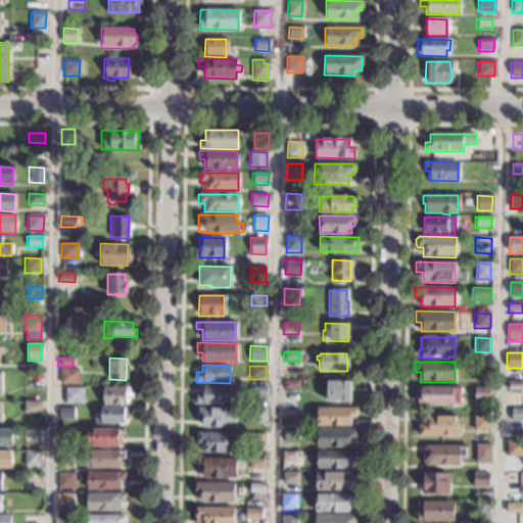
[(77,384),(60,384),(60,368),(77,368),(77,384)]
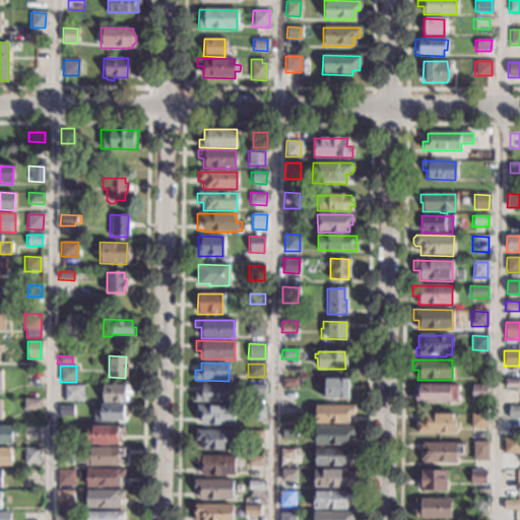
[(296,388),(281,388),(281,379),(297,380),(296,388)]
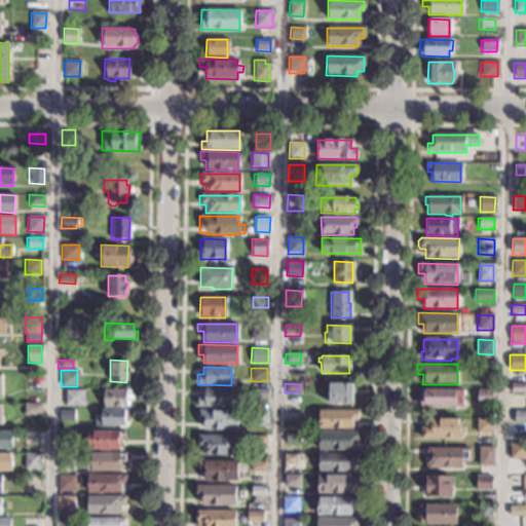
[(350,404),(328,404),(328,383),(351,383),(350,404)]
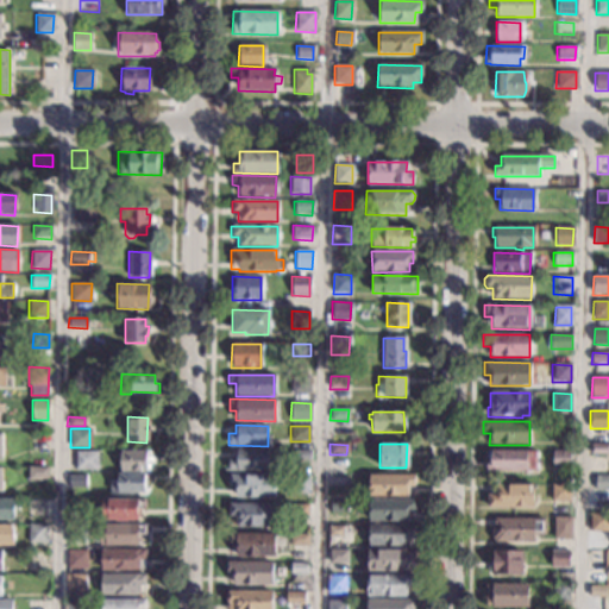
[(607,454),(591,454),(591,444),(608,445),(607,454)]
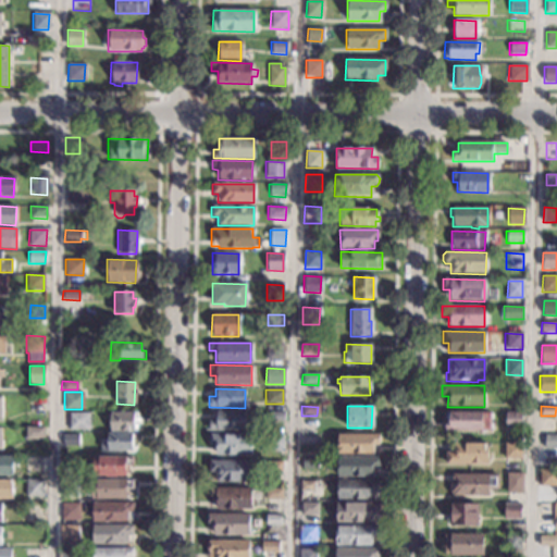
[(284,421),(268,421),(269,411),(284,412),(284,421)]
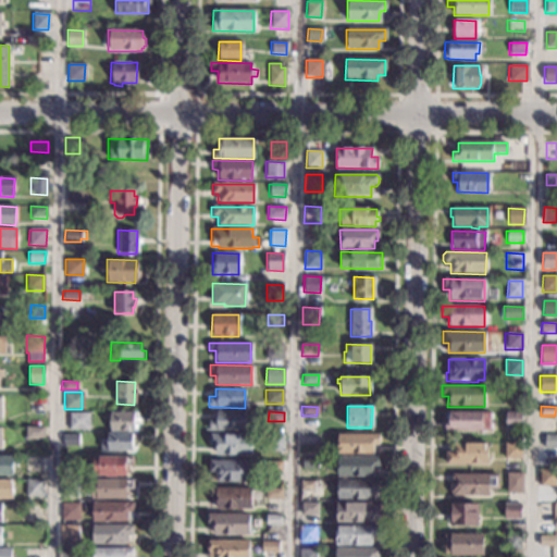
[(244,431),(208,431),(209,420),(214,420),(214,412),(244,412),(244,431)]
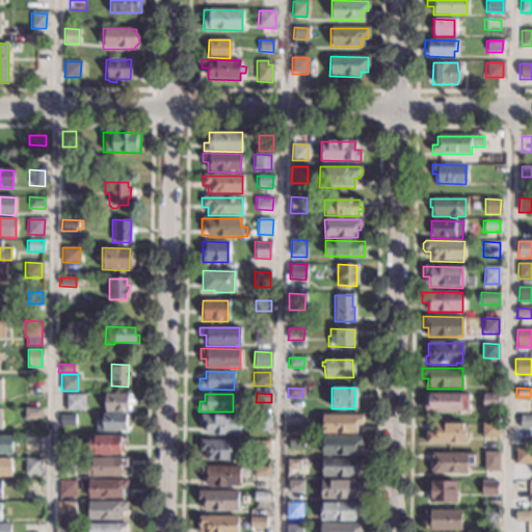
[(468,413),(423,411),(423,396),(428,396),(428,394),(469,395),(468,413)]
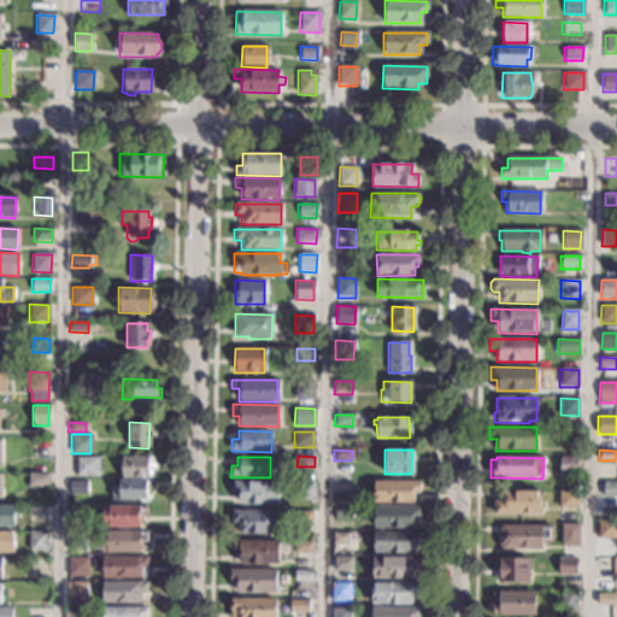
[(576,458),(576,476),(559,475),(559,457),(576,458)]
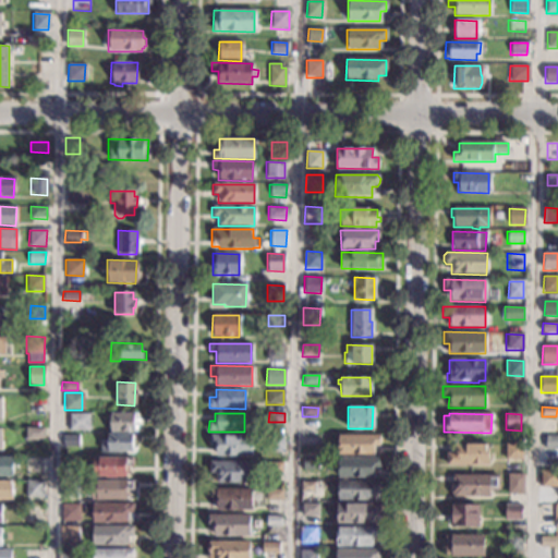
[(87,431),(69,431),(69,414),(87,414),(87,431)]
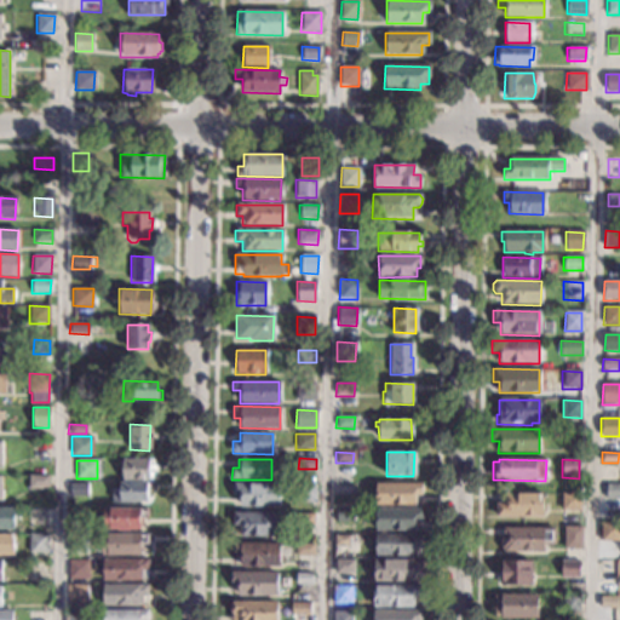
[(147,480),(122,480),(122,460),(148,460),(147,480)]
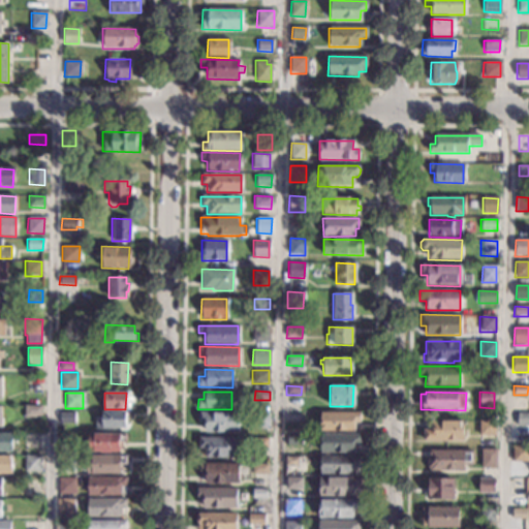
[(25,416),(41,416),(42,405),(25,404),(25,416)]
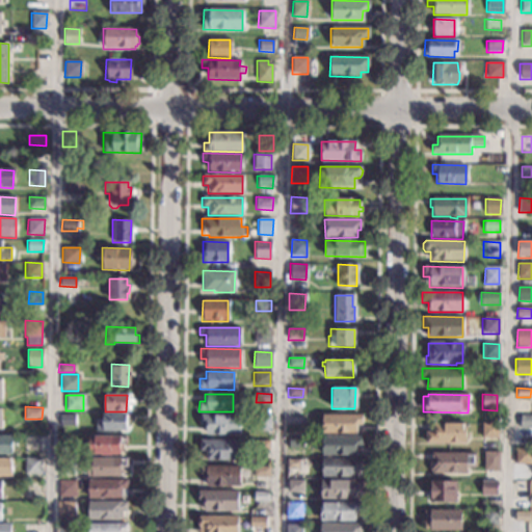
[(74,426),(59,425),(60,415),(74,415),(74,426)]
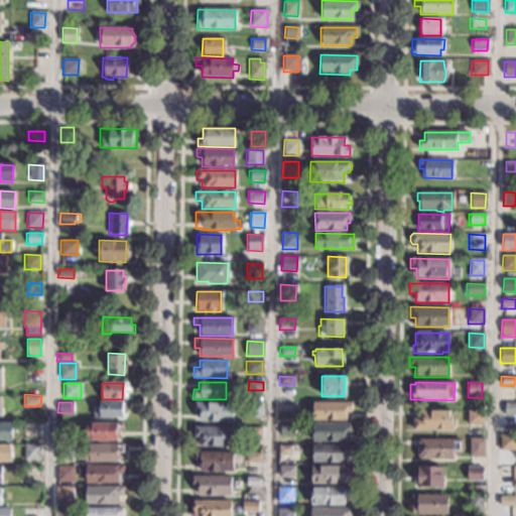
[(121,417),(99,417),(99,416),(93,416),(93,410),(98,410),(98,402),(121,402),(121,417)]
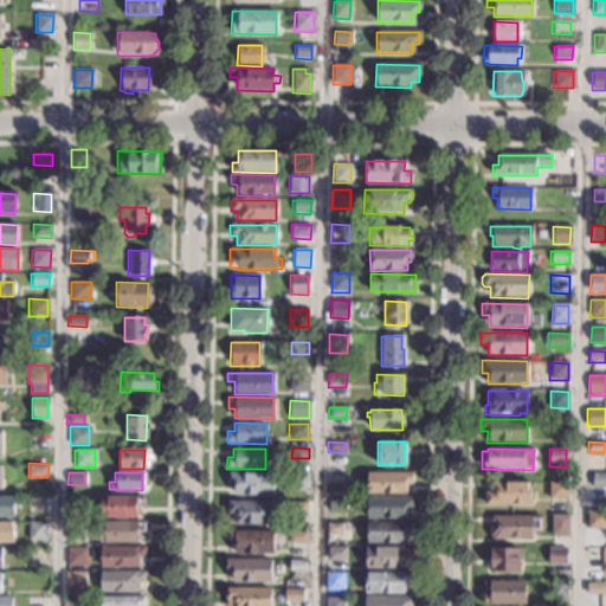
[(272,495),(233,495),(233,484),(226,484),(226,472),(272,472),(272,495)]
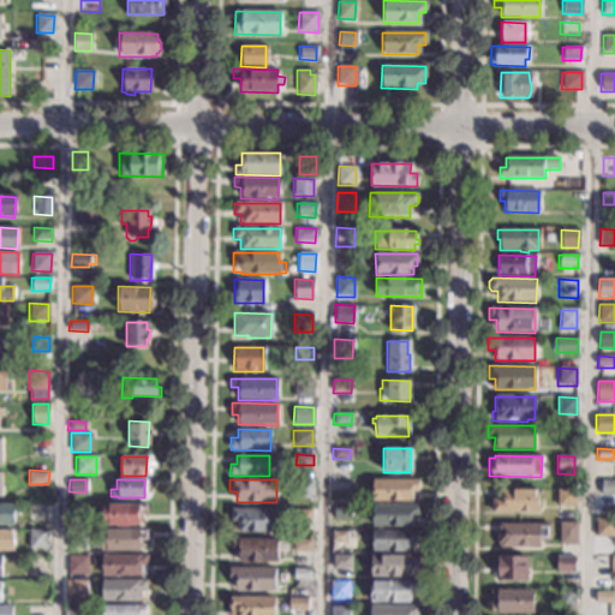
[(351,493),(333,491),(333,479),(351,479),(351,493)]
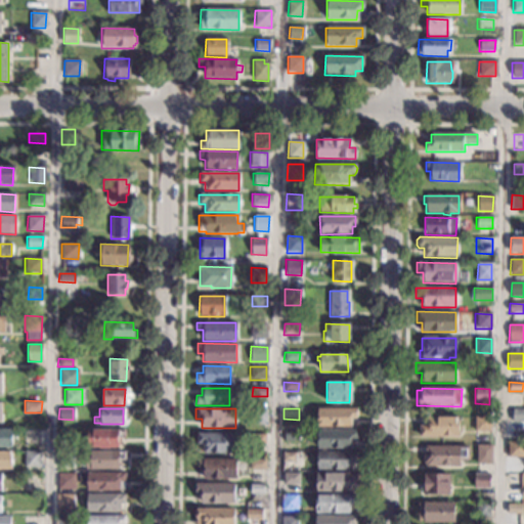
[(355,419),(350,419),(350,428),(316,427),(316,408),(356,408),(355,419)]
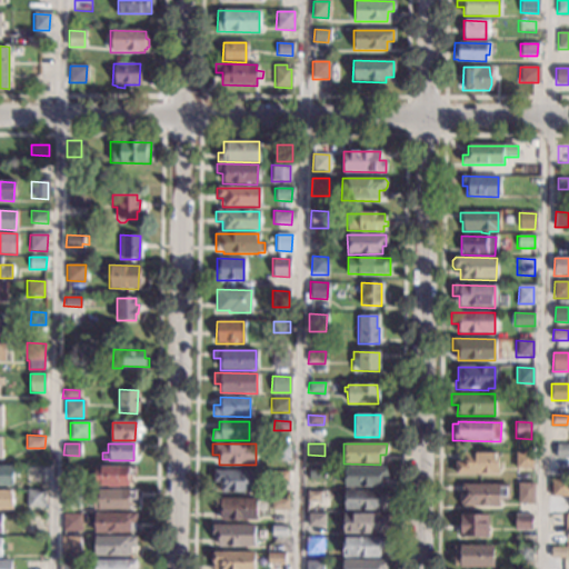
[(568,445),(568,459),(555,459),(556,445),(568,445)]
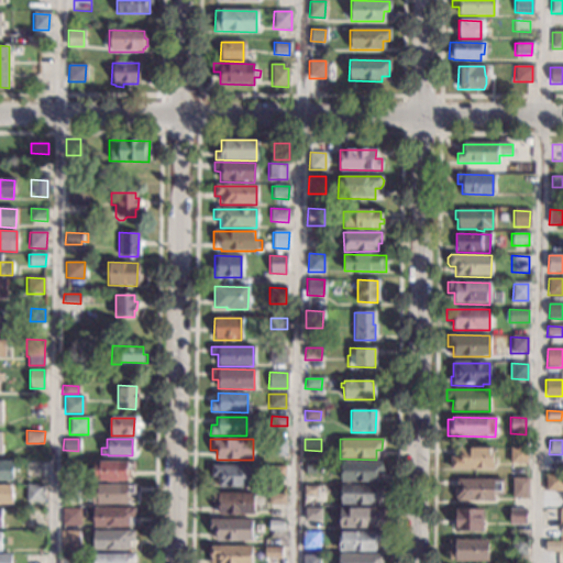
[(492,471),(449,470),(450,456),(455,456),(455,446),(492,448),(492,471)]
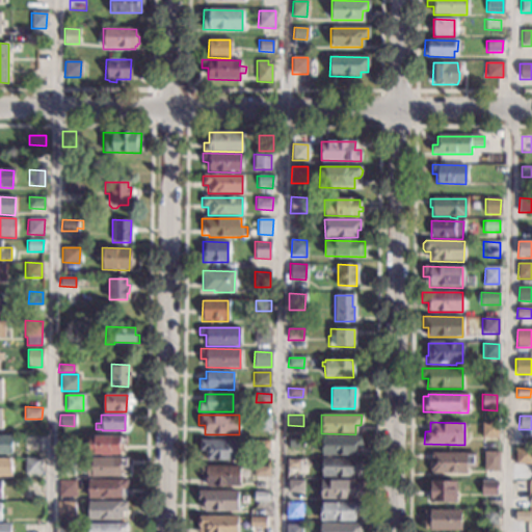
[(497,440),(482,439),(482,424),(497,424),(498,424),(497,440)]
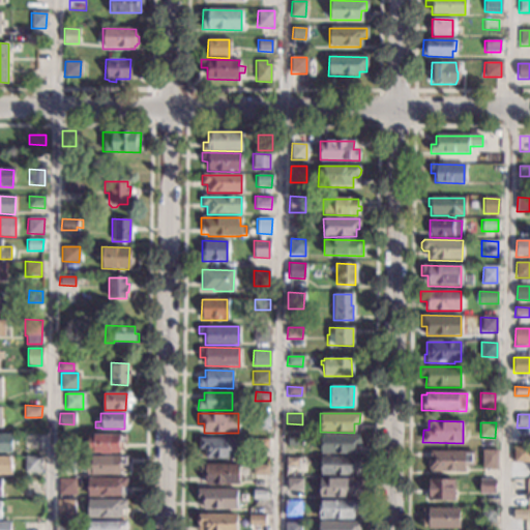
[(10,453),(0,452),(0,435),(10,436),(10,453)]
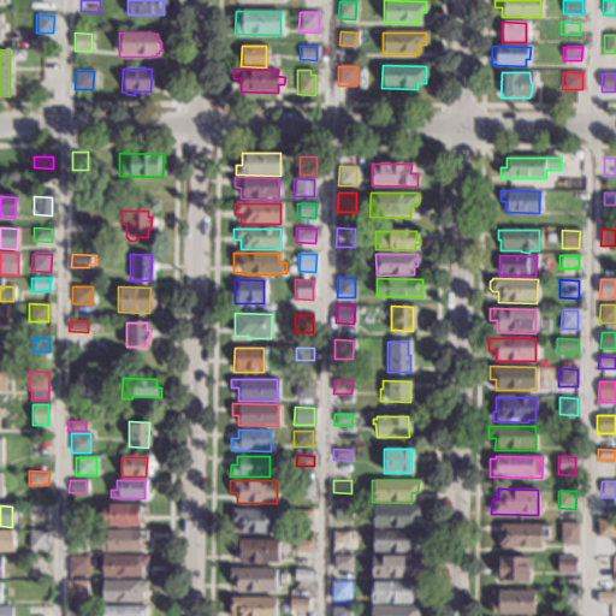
[(45,523),(28,523),(28,505),(45,505),(45,523)]
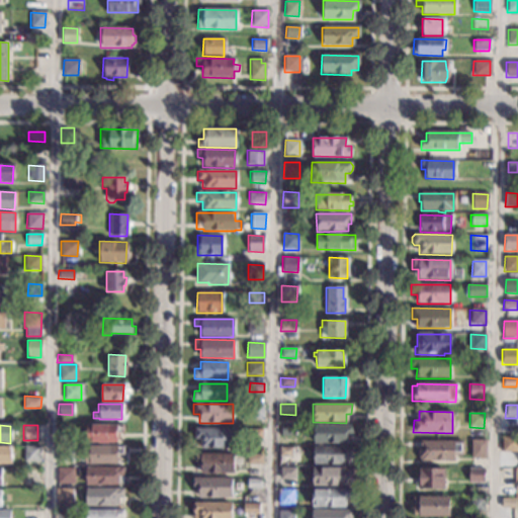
[(71,439),(57,439),(58,425),(72,425),(71,439)]
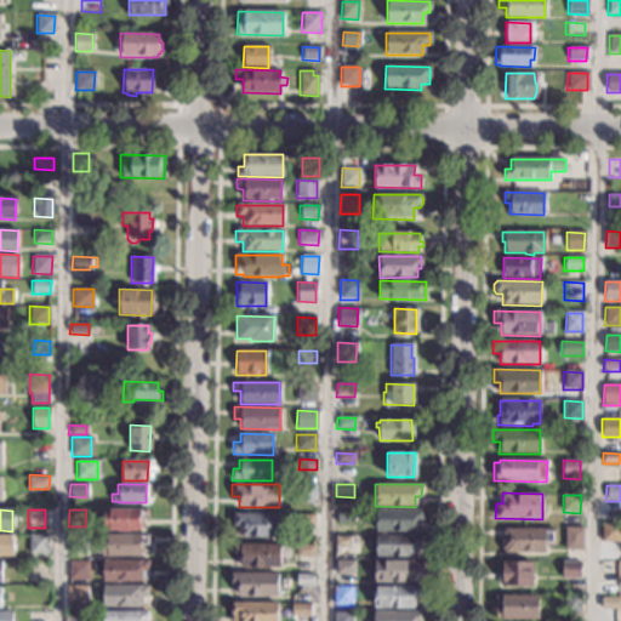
[(147,519),(141,519),(141,530),(103,530),(103,510),(147,510),(147,519)]
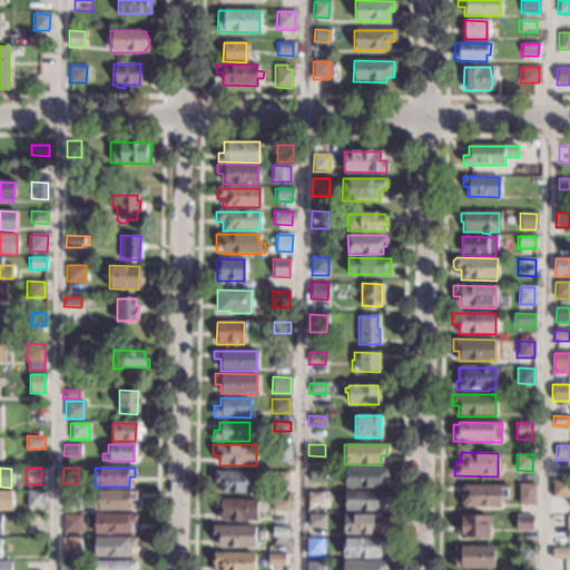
[(325,480),(308,479),(310,468),(325,469),(325,480)]
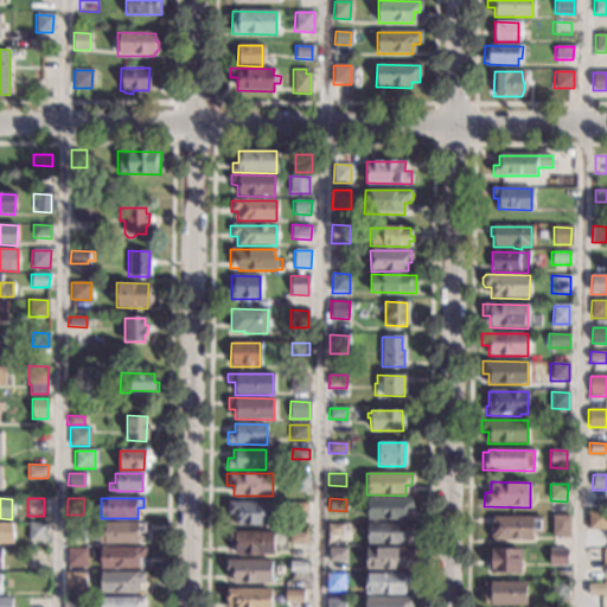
[(413,510),(406,509),(406,521),(366,519),(366,498),(414,498),(413,510)]
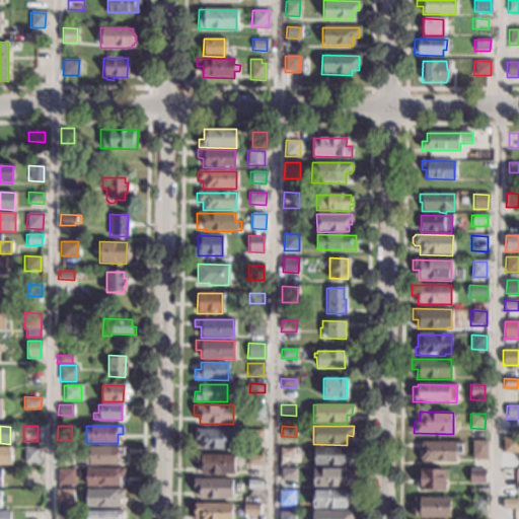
[(233,449),(200,449),(200,439),(194,439),(194,430),(232,430),(233,449)]
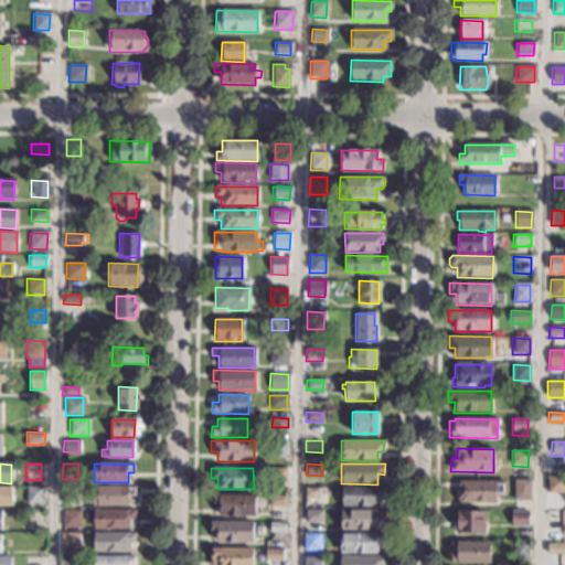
[(286,479),(268,479),(268,468),(286,468),(286,479)]
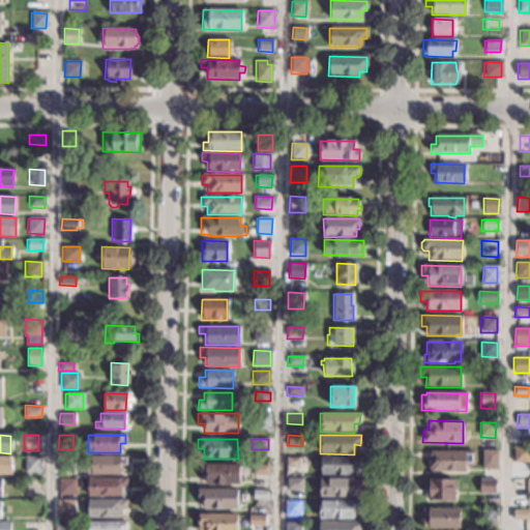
[(529,464),(512,463),(512,447),(529,447),(529,464)]
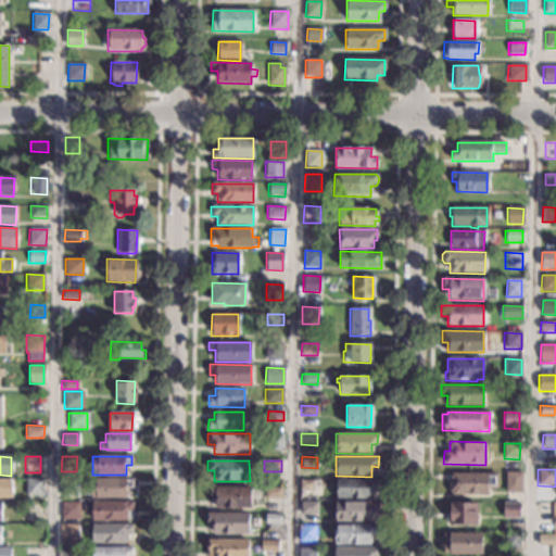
[(521,492),(505,492),(505,471),(521,472),(521,492)]
